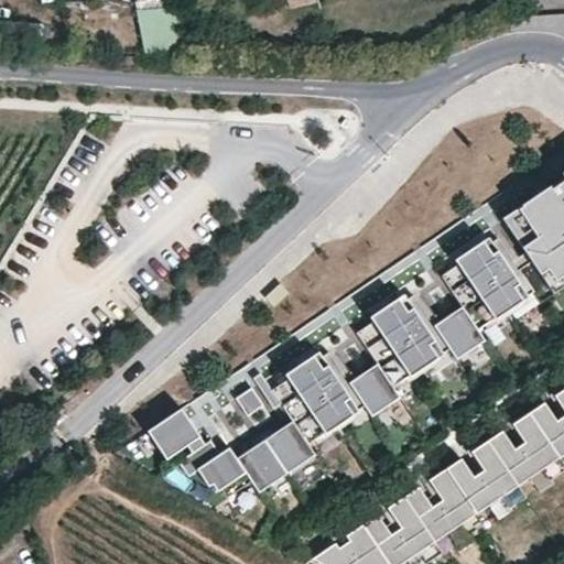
[(179,0),(123,0),(120,1),(132,49),(187,34),(179,0)]
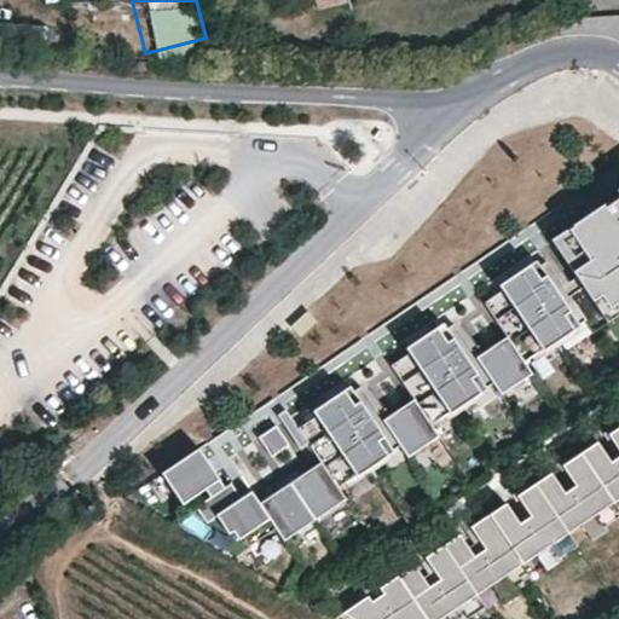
[(618,197),(605,208),(606,210),(555,246),(577,276),(583,285),(584,287),(597,306),(618,290),(618,197)]
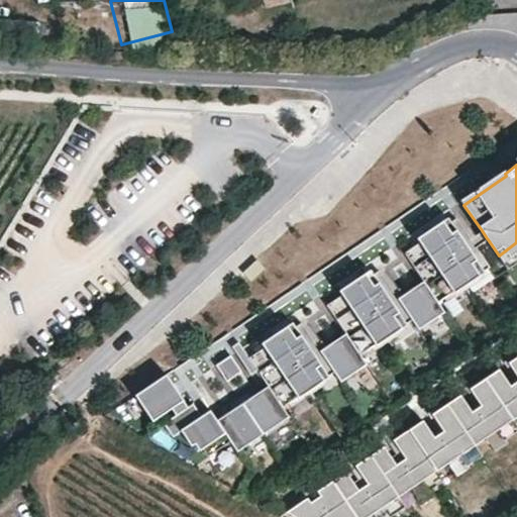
[(460,199),(463,205),(506,176),(505,174),(502,171),(460,199)]
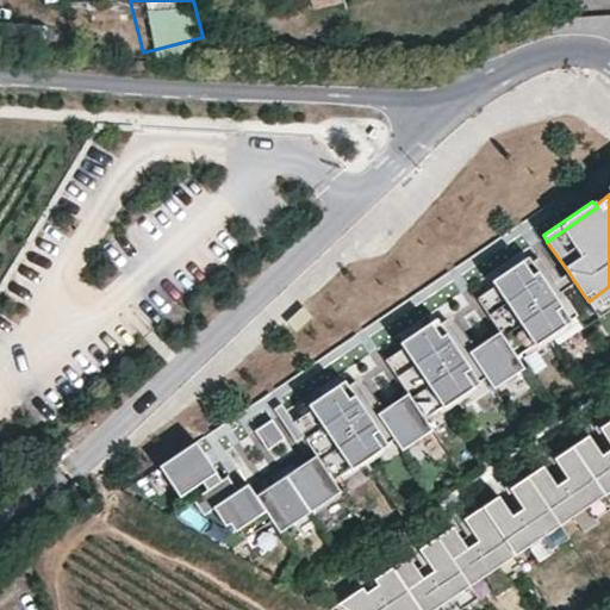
[(562,291),(556,284),(562,279),(561,277),(543,253),(537,256),(531,260),(506,278),(485,292),(478,297),(499,331),(516,356),(524,350),(547,335),(571,318),(578,313),(562,291)]
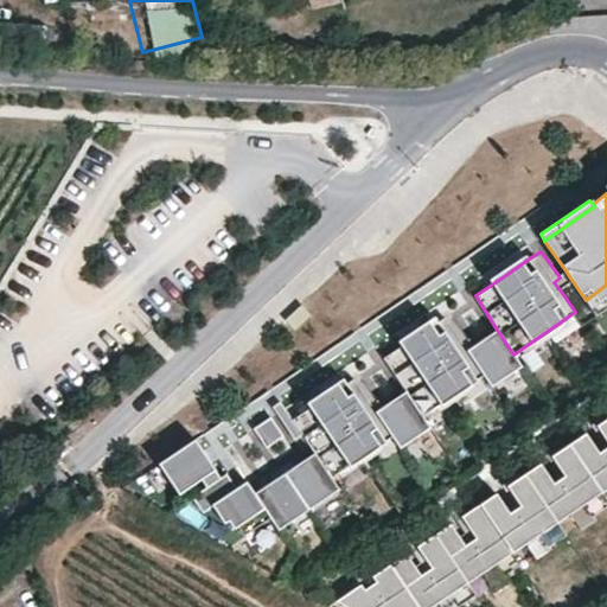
[(504,276),(529,259),(525,254),(479,287),(483,291),(504,276)]
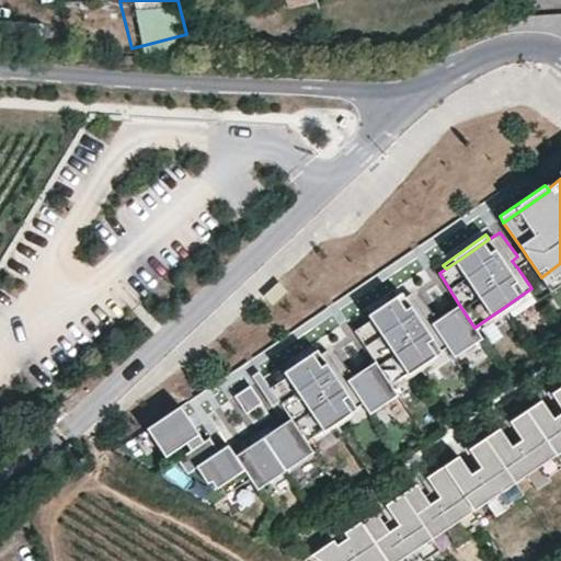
[(528,259),(523,250),(516,254),(517,256),(512,261),(517,267),(529,260),(528,259)]
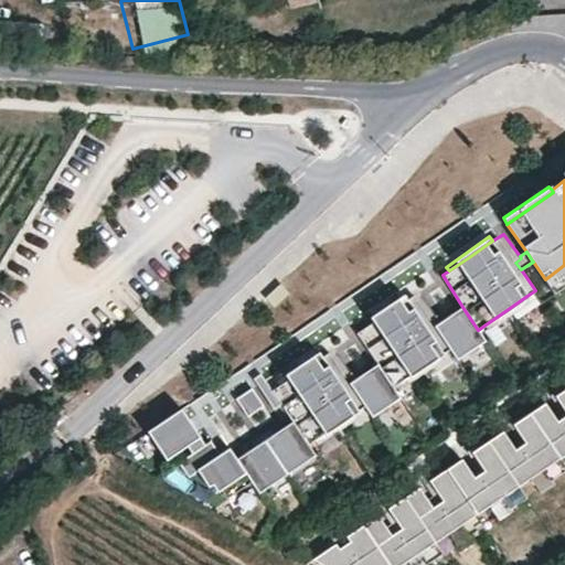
[(555,294),(564,286),(564,265),(545,279),(555,294)]
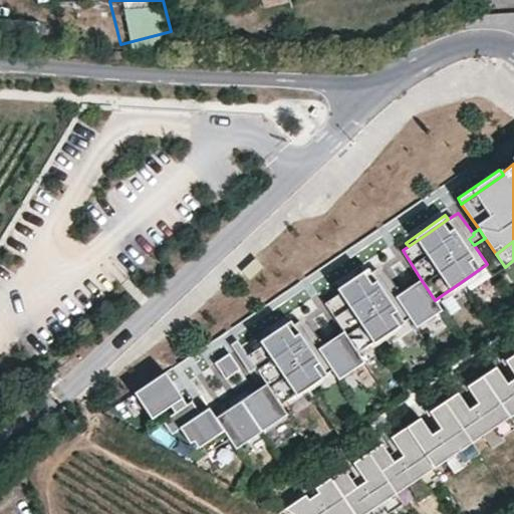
[(396,296),(392,291),(398,287),(381,265),(370,272),(343,290),(331,298),(325,302),(344,331),(358,351),(364,347),(375,340),(384,334),(404,321),(411,316),(396,296)]
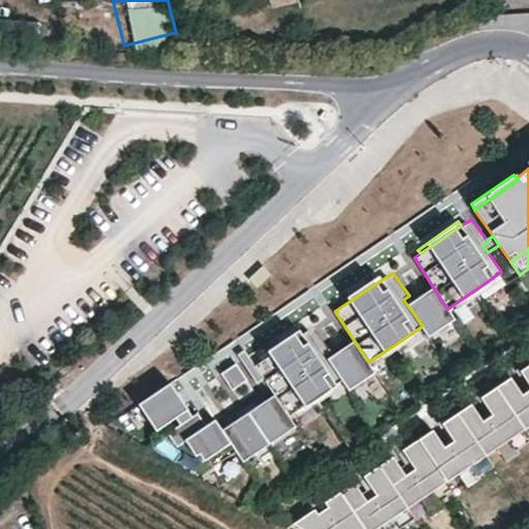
[(353,299),(381,280),(378,276),(338,304),(341,307),(353,299)]
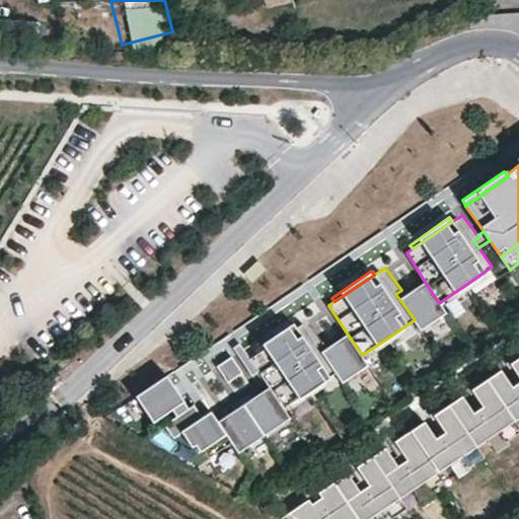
[(468,289),(489,275),(486,271),(465,285),(468,289)]
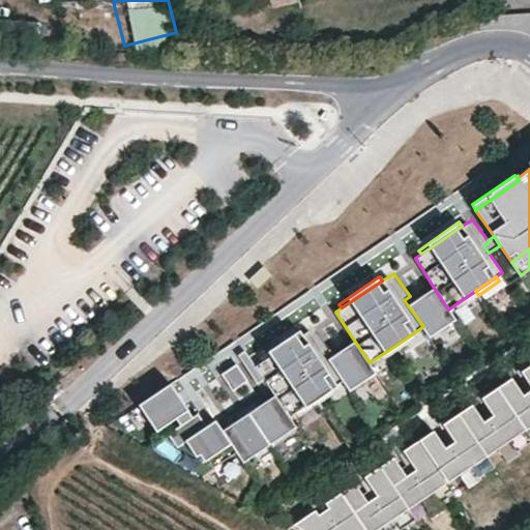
[(448,310),(434,288),(413,301),(408,305),(423,326),(430,336),(455,319),(448,310)]
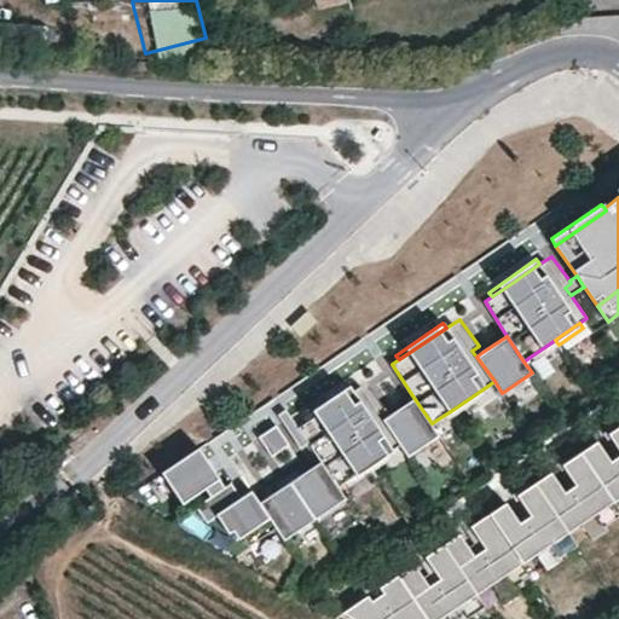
[(555,340),(532,356),(536,360),(559,345),(555,340)]
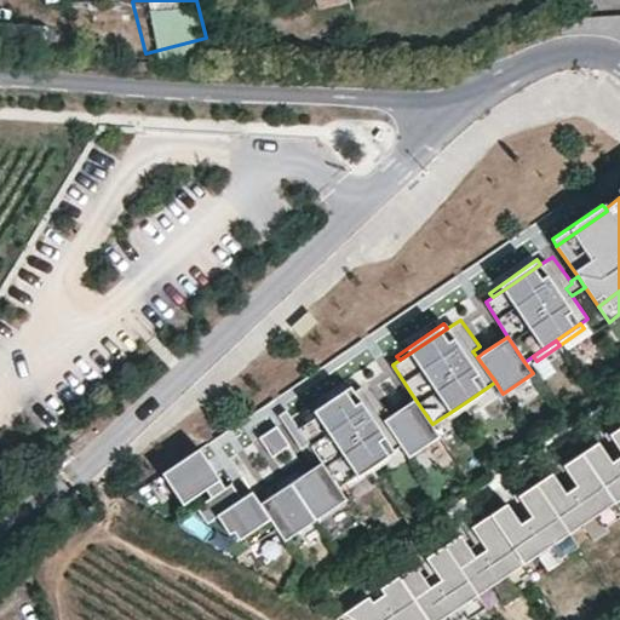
[(483,352),(480,346),(472,351),(477,357),(483,352)]
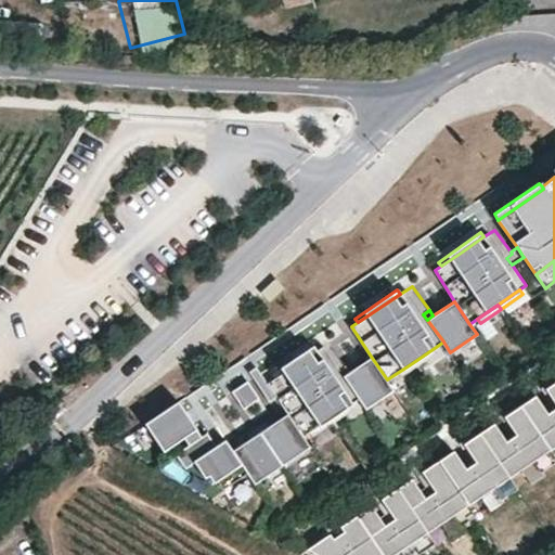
[(360,398),(345,376),(340,370),(346,368),(328,341),(324,346),(289,369),(274,378),(268,383),(288,413),(304,436),(310,431),(332,417),(360,398)]
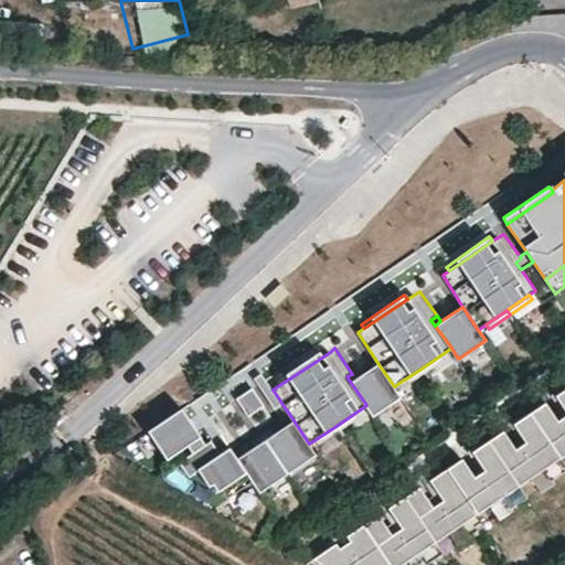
[(319,352),(277,381),(279,385),(295,375),(322,356),(319,352)]
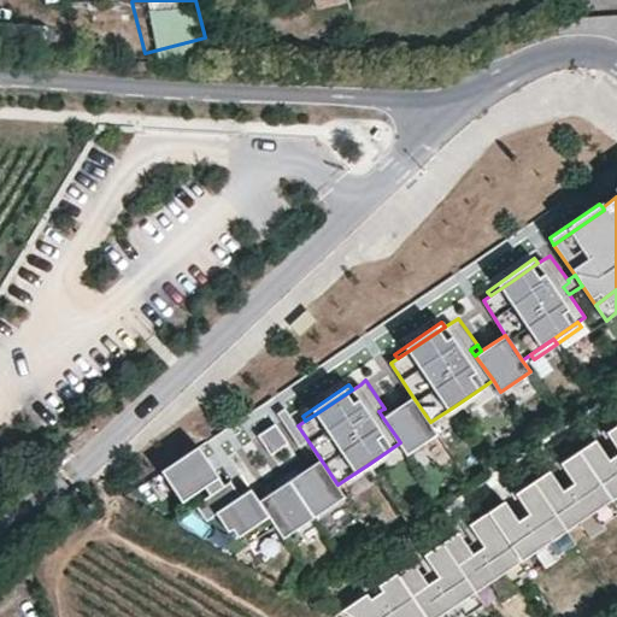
[(485,386),(462,401),(464,406),(488,391),(485,386)]
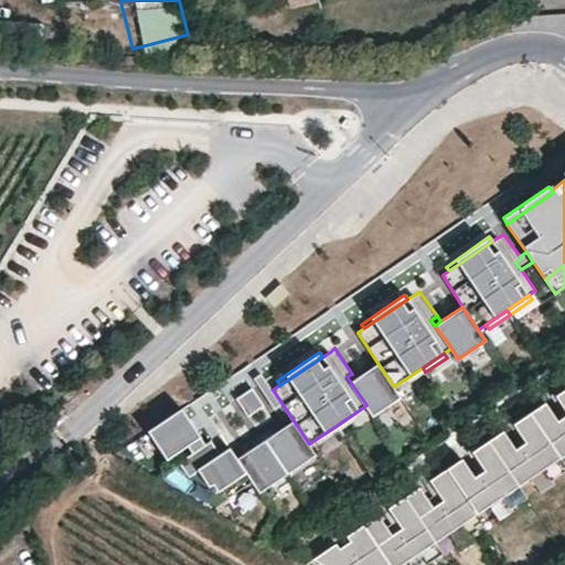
[(394,386),(379,364),(355,380),(351,383),(366,405),(373,416),(401,397),(394,386)]
